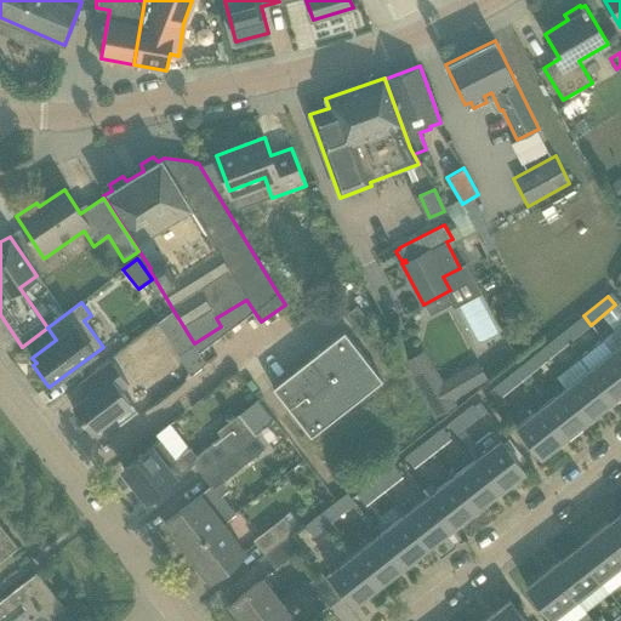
[(366,318),(357,306),(346,314),(355,326),(366,318)]
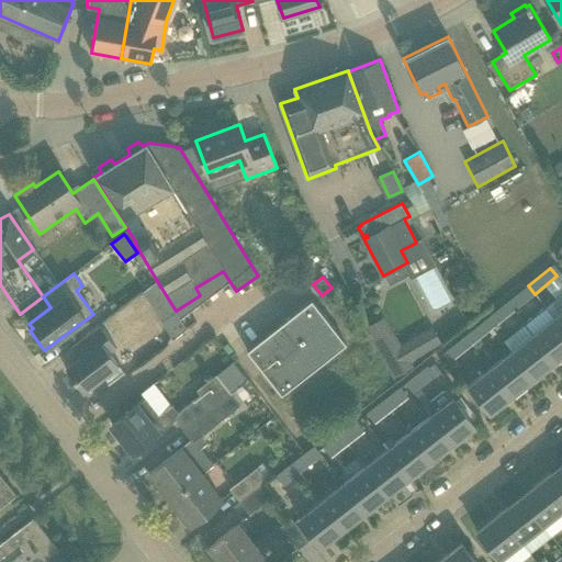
[(176,311),(157,281),(142,292),(160,321),(176,311)]
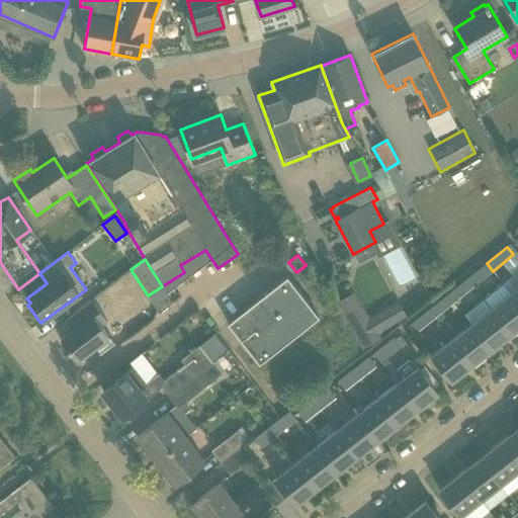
[(493,271),(487,263),(466,278),(473,286),(493,271)]
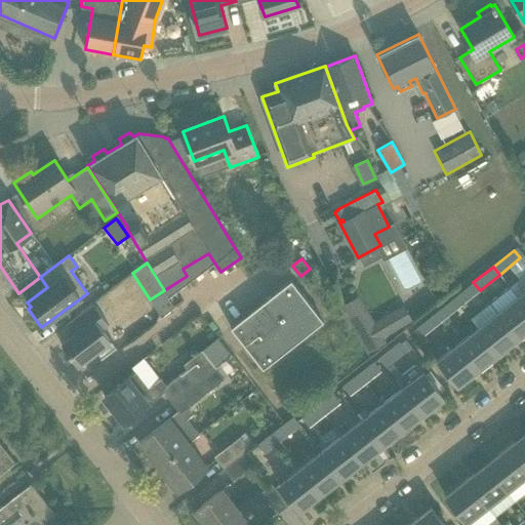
[(524,274),(509,287),(517,297),(524,307),(524,274)]
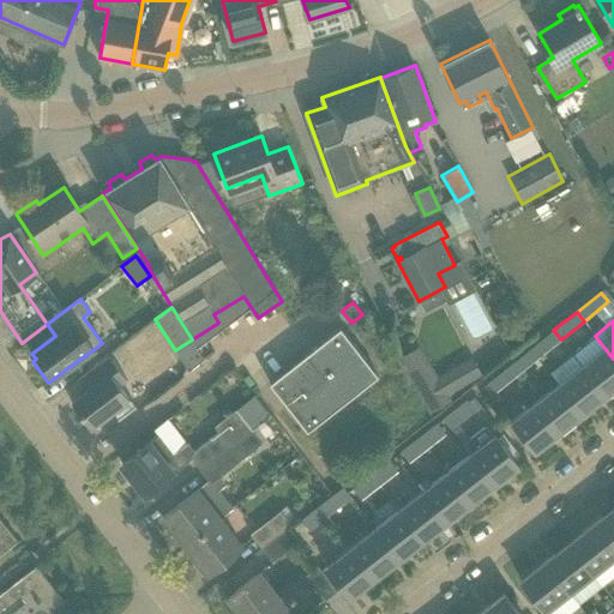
[(307,432),(378,377),(341,329),(270,384),(307,432)]
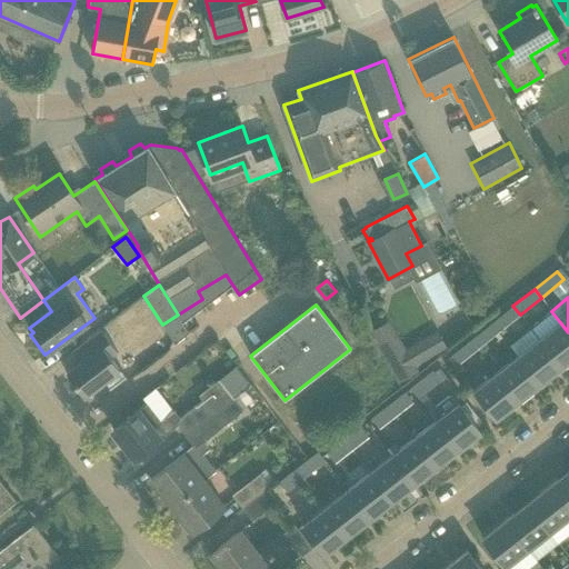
[(520,315),(512,306),(491,323),(498,332),(520,315)]
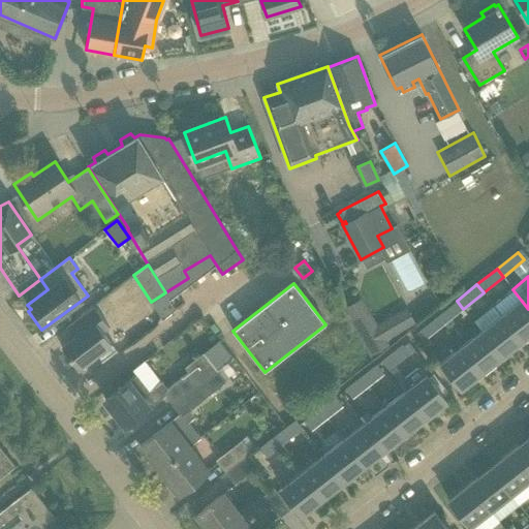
[(362,298),(352,303),(343,309),(370,356),(390,345),(386,340),(414,323),(406,307),(376,323),(362,298)]
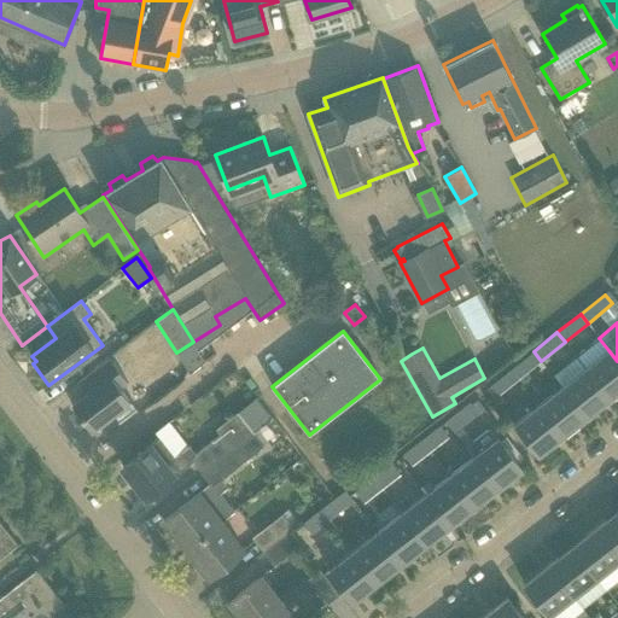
[(617,392),(617,361),(608,350),(586,368),(610,400),(617,392)]
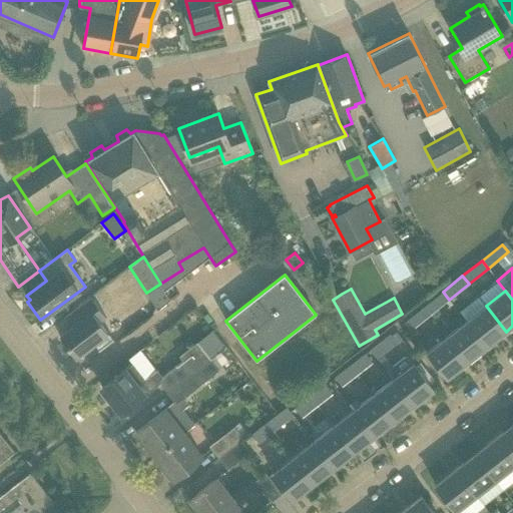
[(443,292),(424,307),(430,315),(449,300),(443,292)]
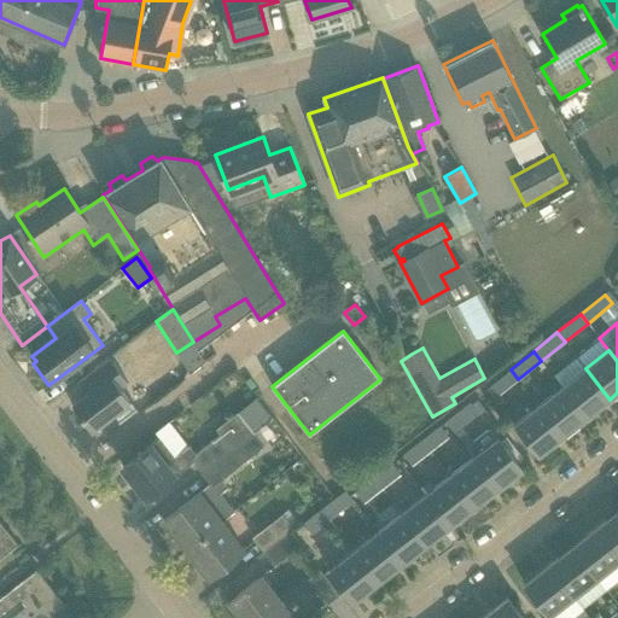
[(87,394),(73,406),(92,431),(111,417),(130,402),(121,389),(128,383),(109,357),(77,382),(87,394)]
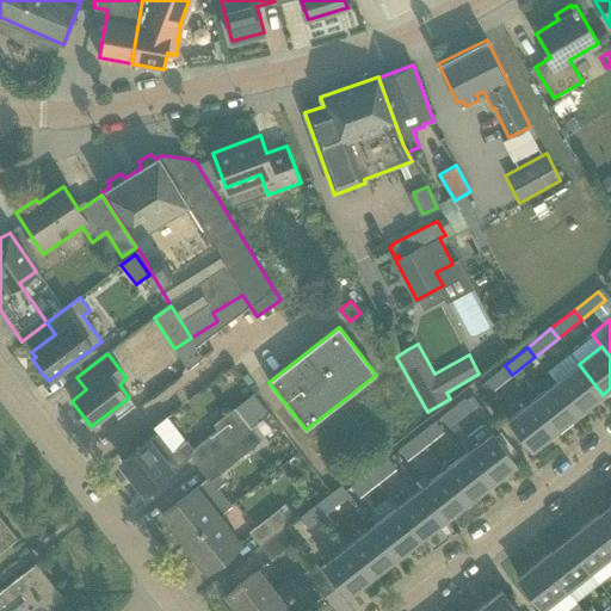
[(603,395),(579,364),(555,382),(580,413),(603,395)]
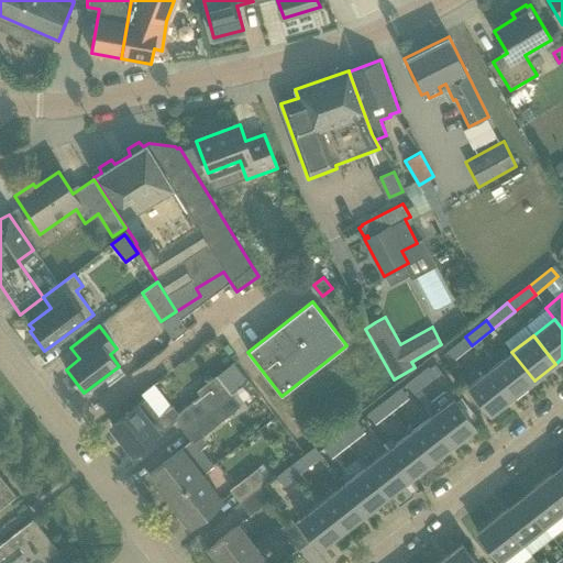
[(472,345),(465,337),(443,354),(450,363),(472,345)]
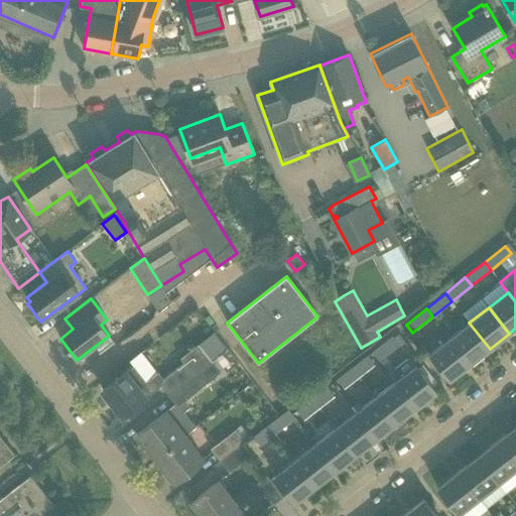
[(469,323),(449,339),(470,364),(490,349),(469,323)]
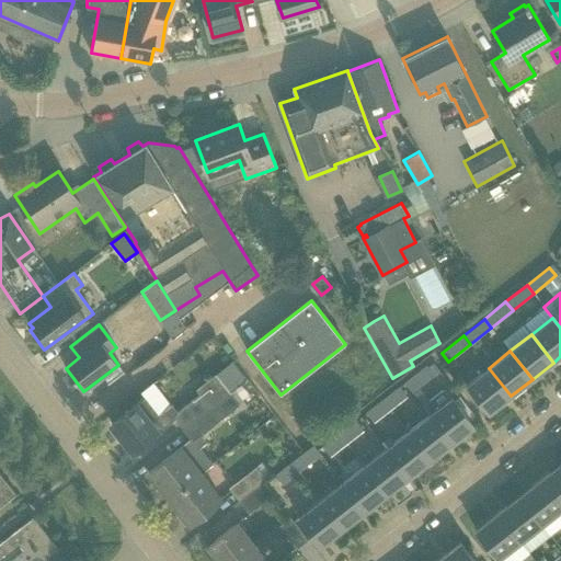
[(412,393),(439,371),(434,364),(428,368),(426,365),(404,382),(412,393)]
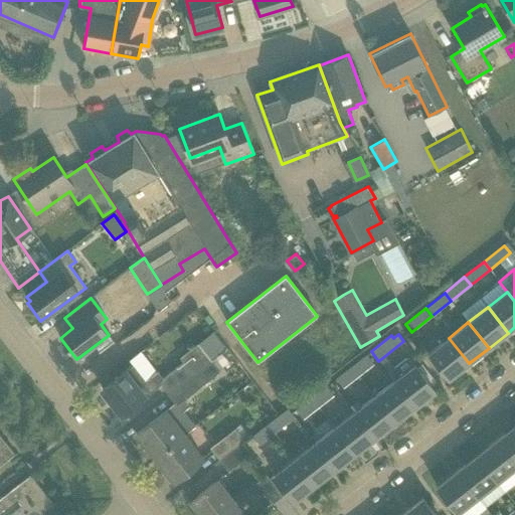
[(449,338),(428,353),(449,379),(469,363),(449,338)]
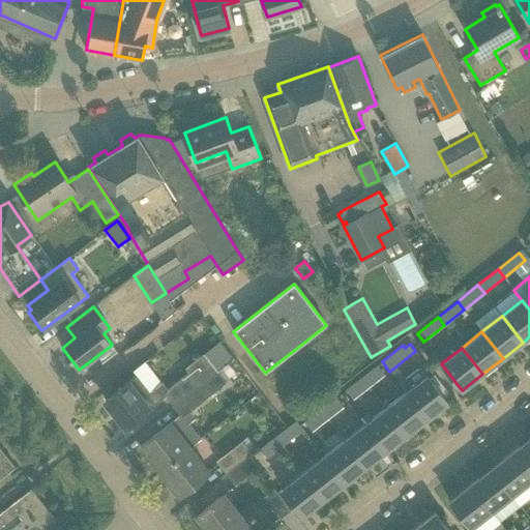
[(137,376),(106,401),(126,428),(165,398),(173,407),(217,373),(215,371),(202,354),(184,367),(188,373),(168,389),(162,382),(149,391),(137,376)]
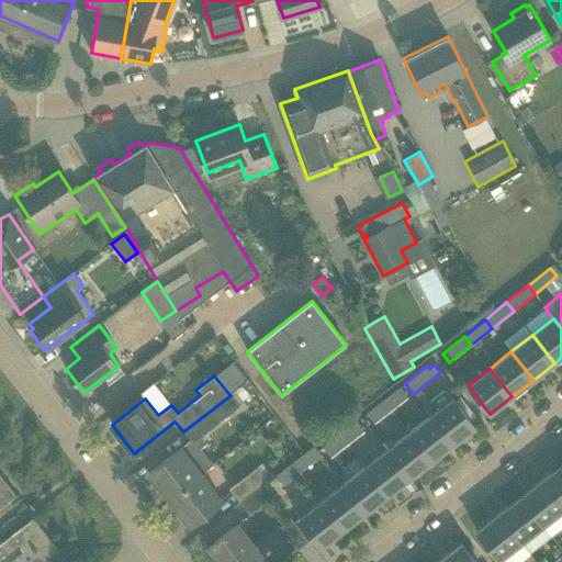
[(400,386),(383,400),(391,411),(408,397),(400,386)]
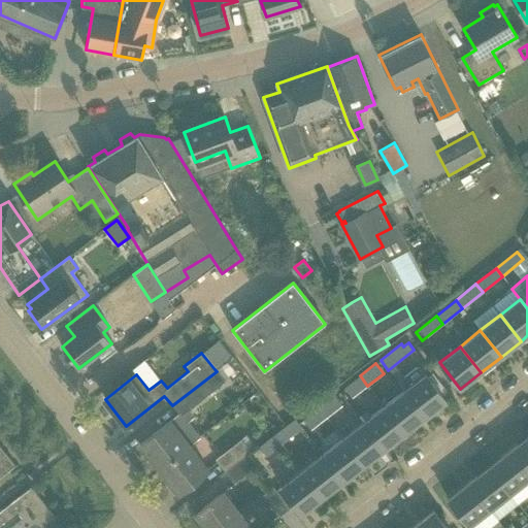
[(446,401),(424,373),(418,365),(397,382),(403,390),(403,391),(425,418),(446,401)]
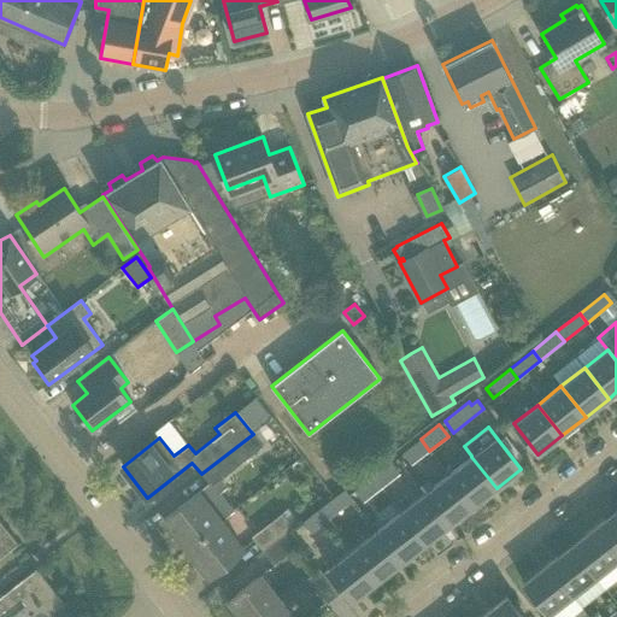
[(263,447),(253,434),(201,474),(212,487),(263,447)]
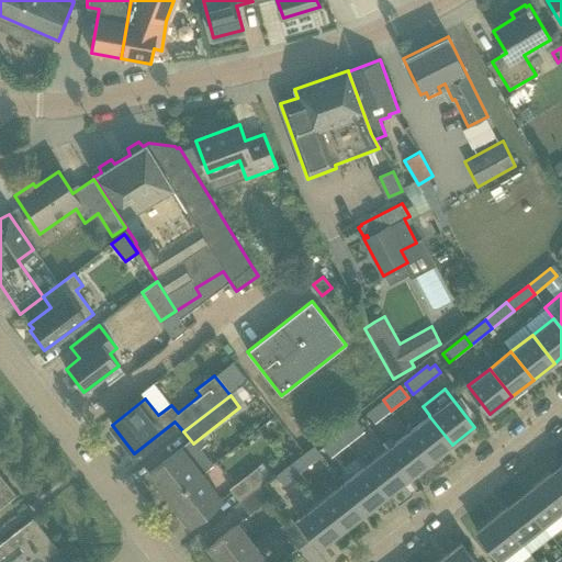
[(391,411),(383,400),(367,413),(374,424),(380,419),(391,411)]
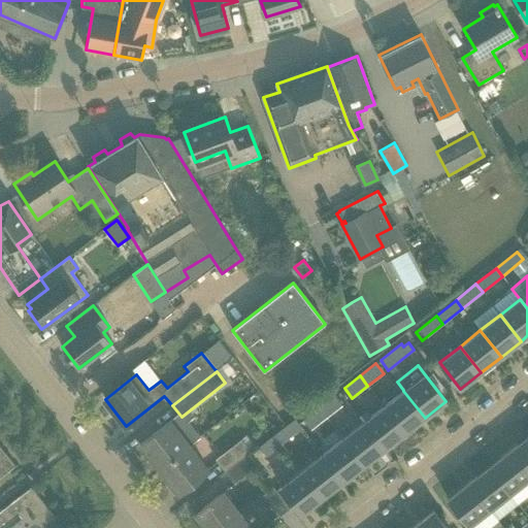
[(403,391),(383,406),(404,433),(425,418),(403,391)]
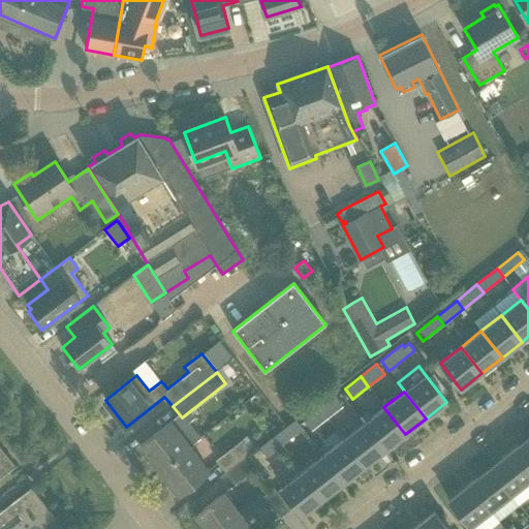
[(336,396),(318,409),(327,418),(343,406),(336,396)]
